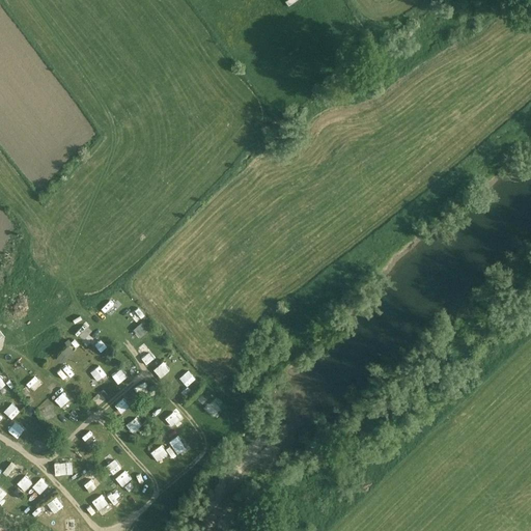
[(129,312),(136,322),(143,315),(137,307),(129,312)]
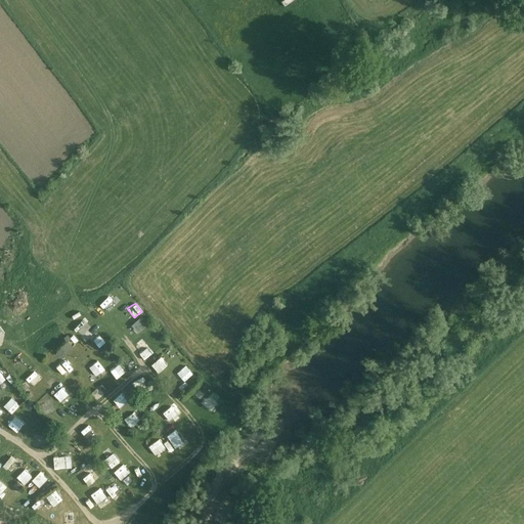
[(141,321),(135,325),(142,337),(148,332),(141,321)]
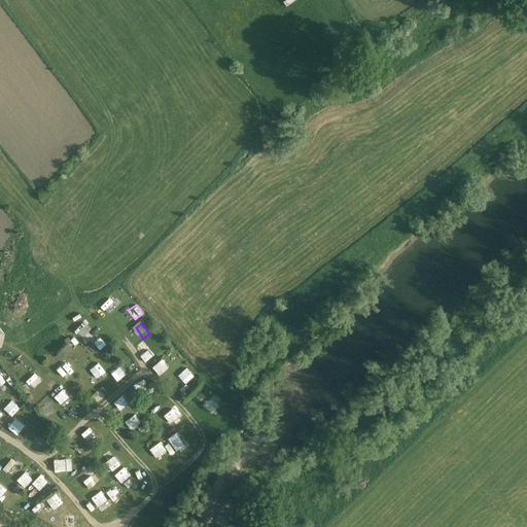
[(55,352),(60,357),(72,348),(67,342),(55,352)]
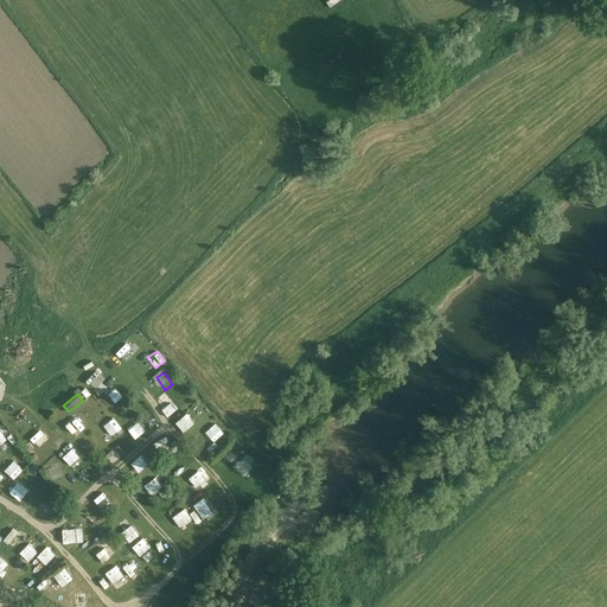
[(141,413),(146,421),(152,417),(147,409),(141,413)]
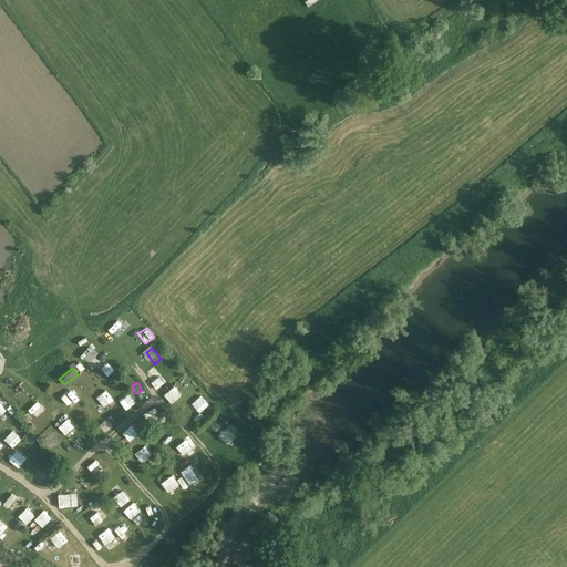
[(109,403),(113,400),(104,389),(100,393),(109,403)]
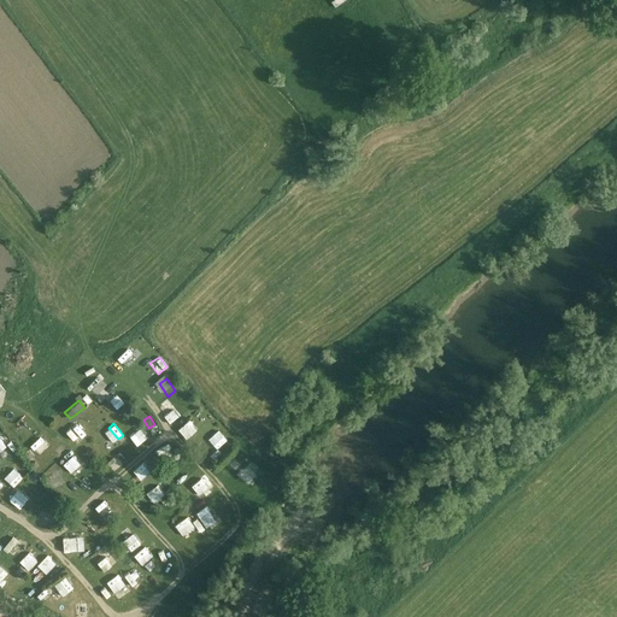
[(140,427),(129,435),(136,446),(147,438),(140,427)]
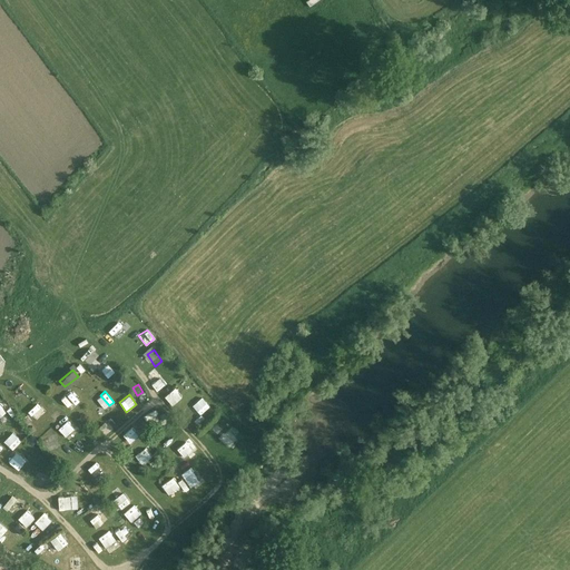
[(38,401),(27,410),(35,421),(47,411),(38,401)]
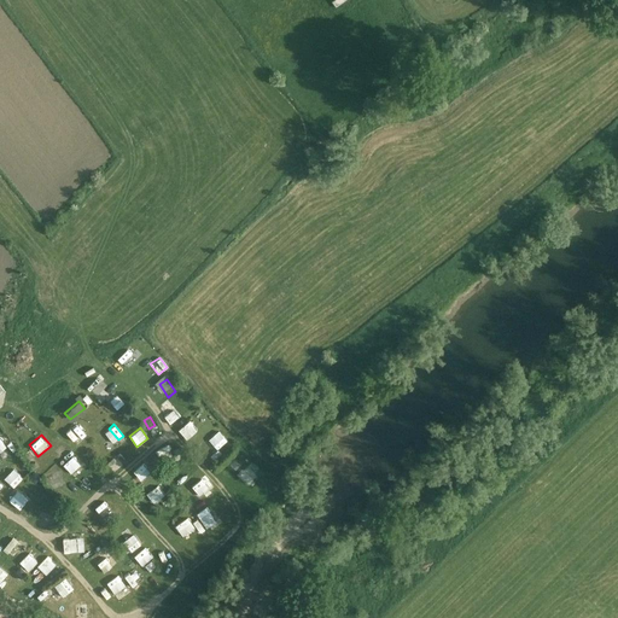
[(248,484),(257,476),(248,465),(238,474),(248,484)]
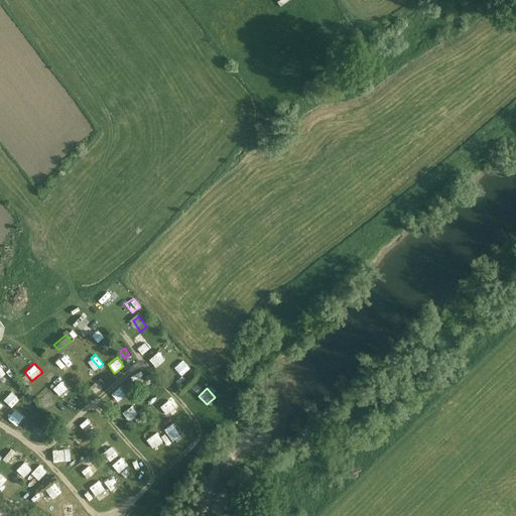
[(10,406),(19,399),(11,390),(2,398),(10,406)]
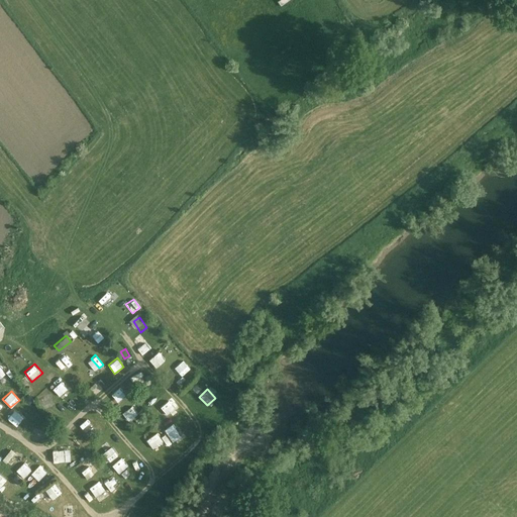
[(164,405),(172,414),(180,408),(171,399),(164,405)]
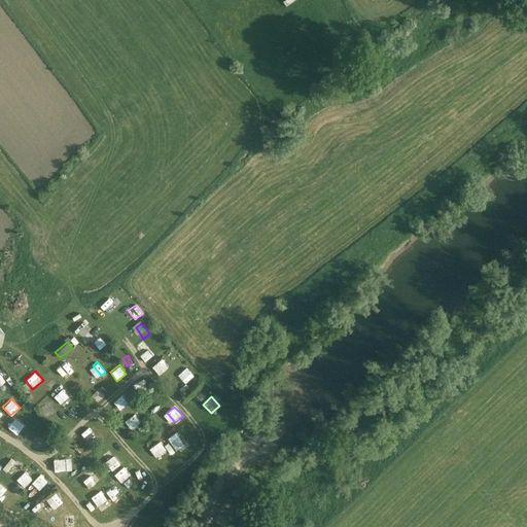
[(130,429),(140,422),(134,414),(124,420),(130,429)]
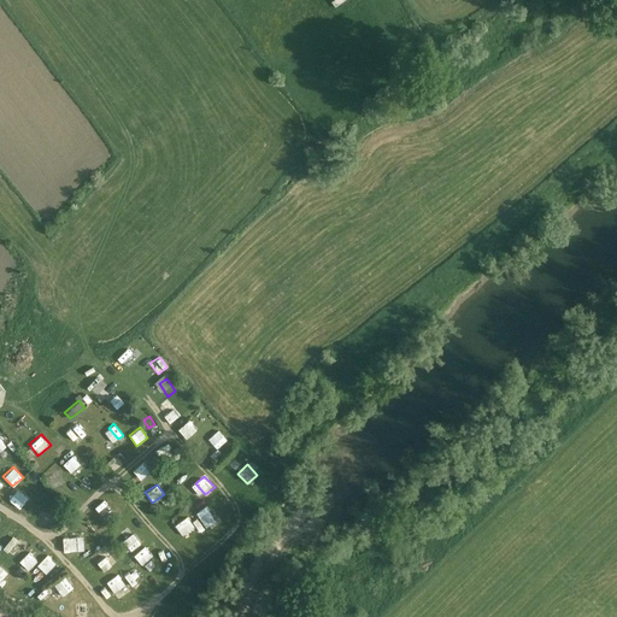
[(15,493),(10,497),(17,509),(22,505),(15,493)]
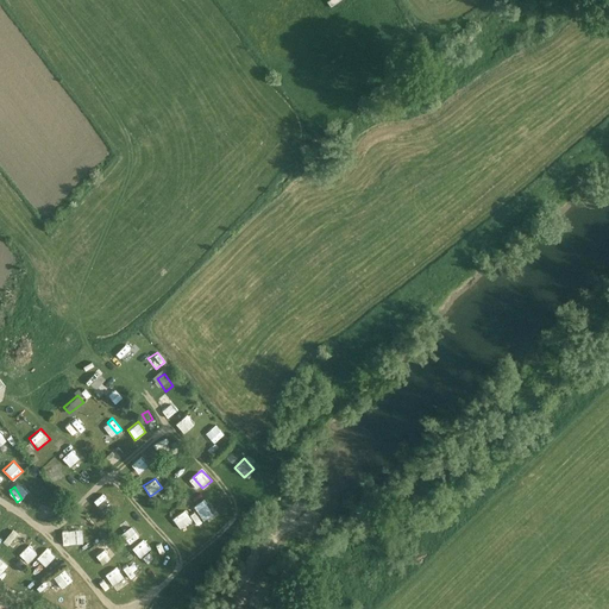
[(199,520),(209,516),(203,500),(194,503),(199,520)]
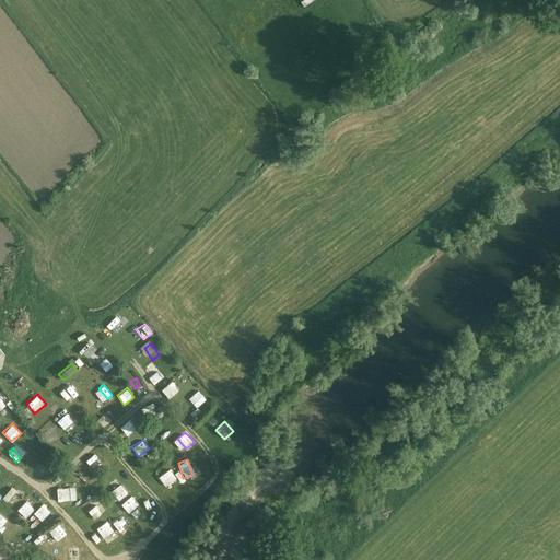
[(165,487),(176,478),(168,467),(156,476),(165,487)]
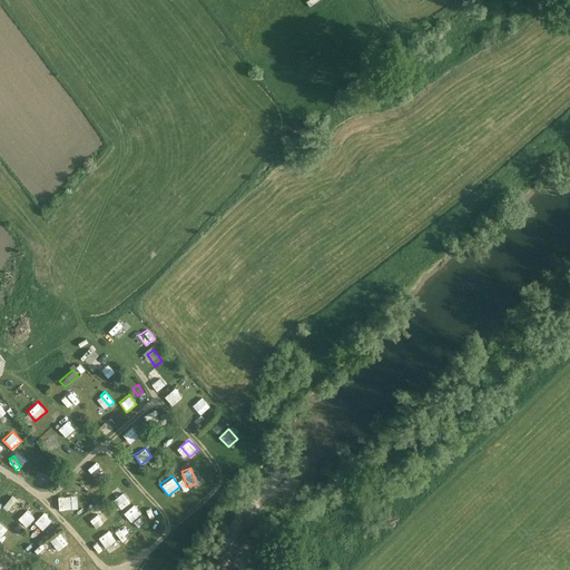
[(177,483),(185,492),(189,489),(182,480),(177,483)]
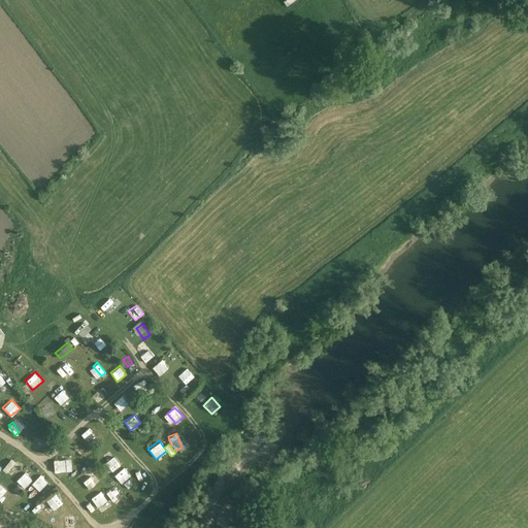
[(14,455),(12,458),(22,466),(25,462),(14,455)]
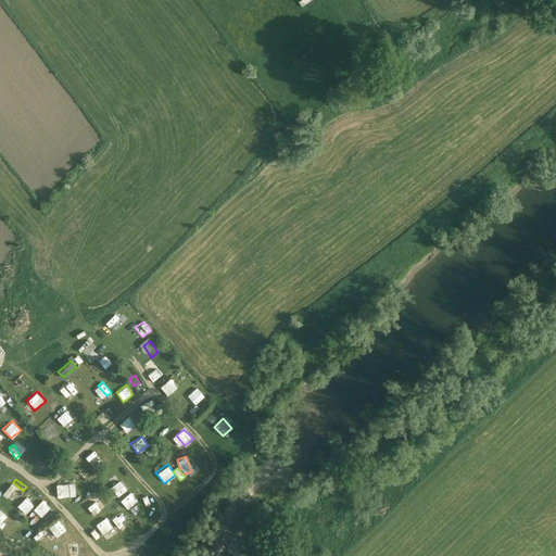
[(117,497),(127,490),(118,480),(110,487),(117,497)]
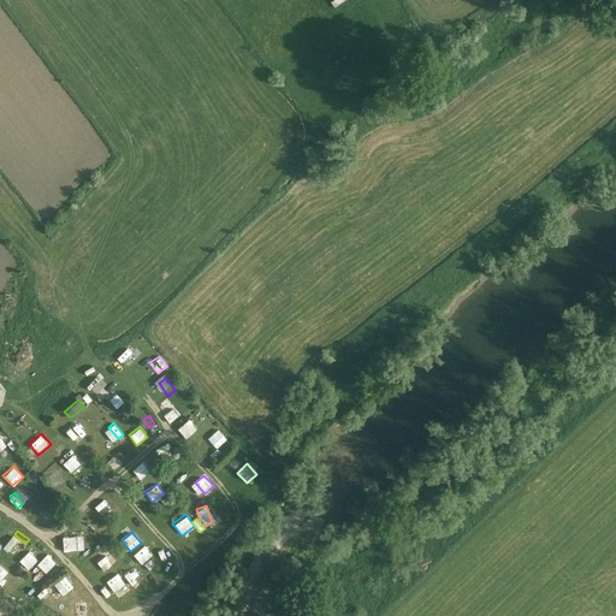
[(77,535),(61,535),(61,550),(77,549),(77,535)]
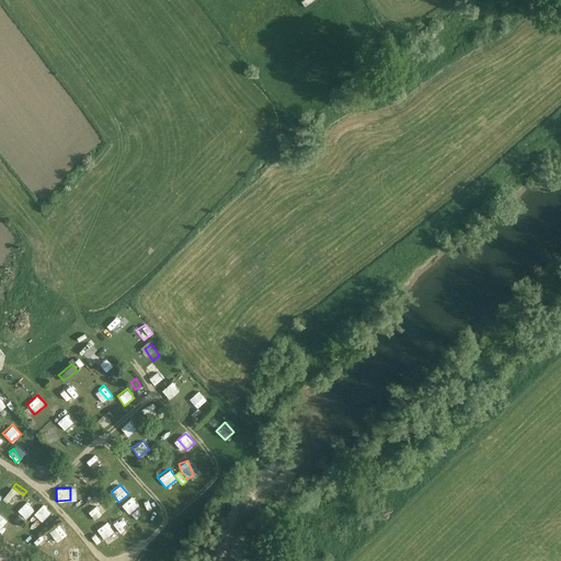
[(121,504),(128,513),(138,505),(130,496),(121,504)]
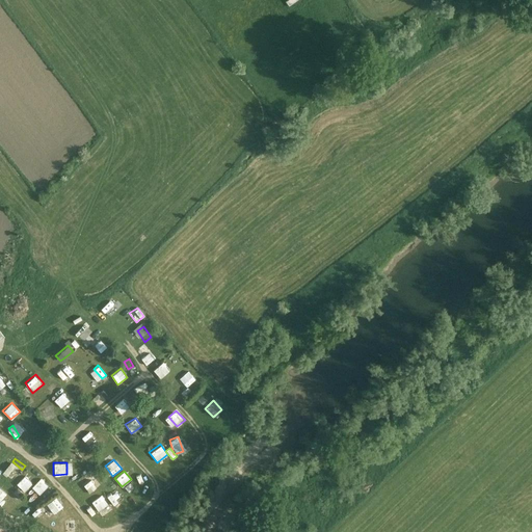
[(23,490),(31,482),(23,475),(16,483),(23,490)]
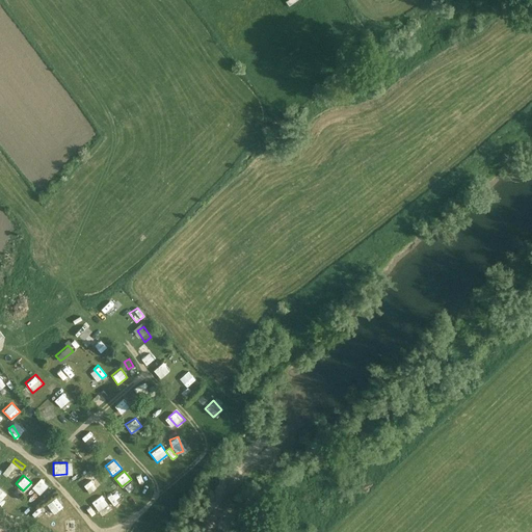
[(40,477),(31,486),(36,490),(44,482),(40,477)]
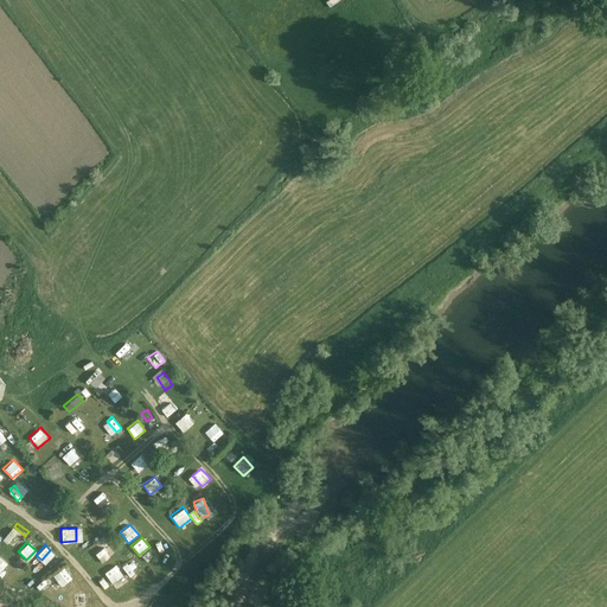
[(104,558),(110,556),(104,544),(100,547),(104,558)]
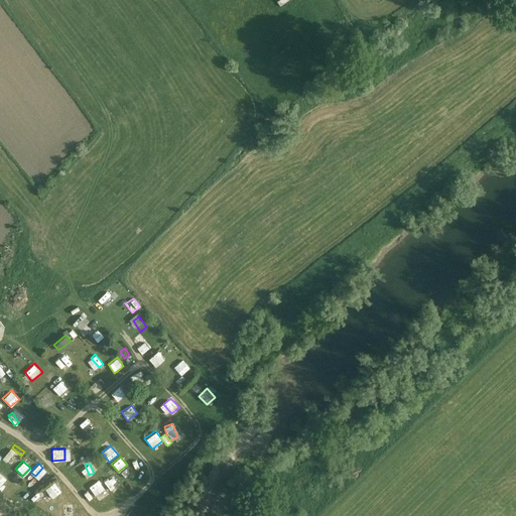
[(85,482),(95,496),(104,489),(94,476),(85,482)]
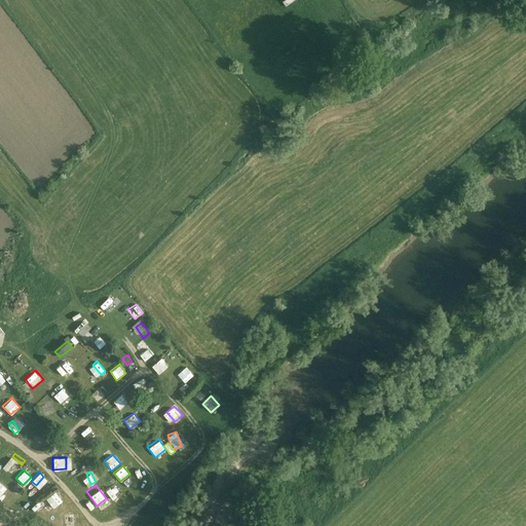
[(112,499),(116,497),(110,487),(106,490),(112,499)]
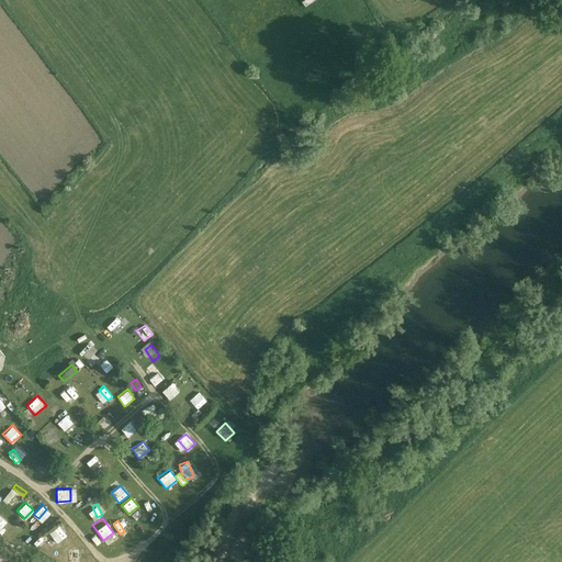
[(57,541),(66,535),(58,525),(49,531),(57,541)]
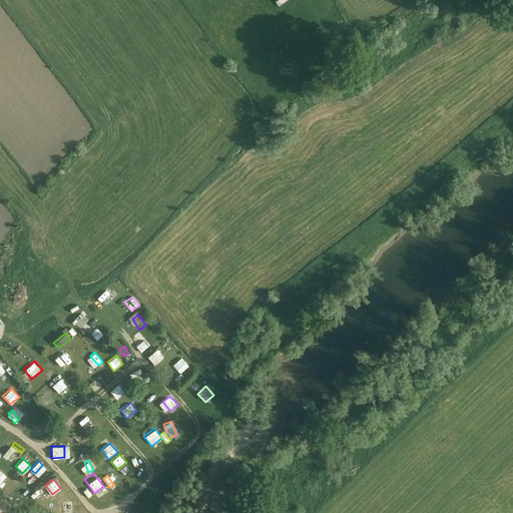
[(75,510),(75,500),(66,500),(66,511),(75,510)]
